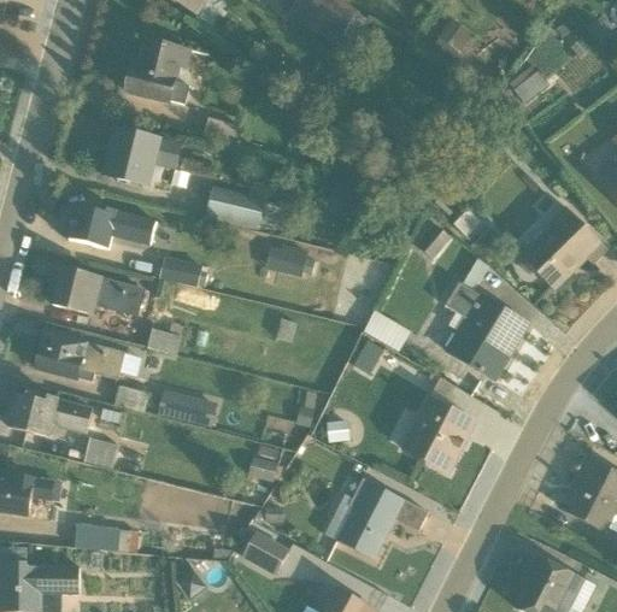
[(178,0),(200,13),(207,0),(178,0)]
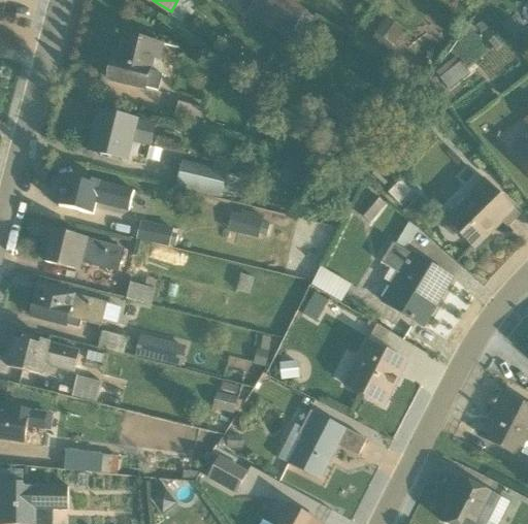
[(254,0),(245,12),(287,38),(292,29),(302,35),(314,17),(304,10),(305,8),(292,0),(254,0)]
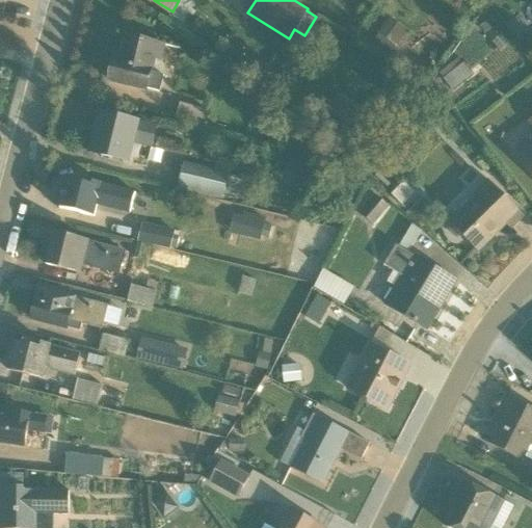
[(378,32),(374,38),(389,49),(394,43),(396,44),(406,28),(387,15),(376,29),(378,32)]
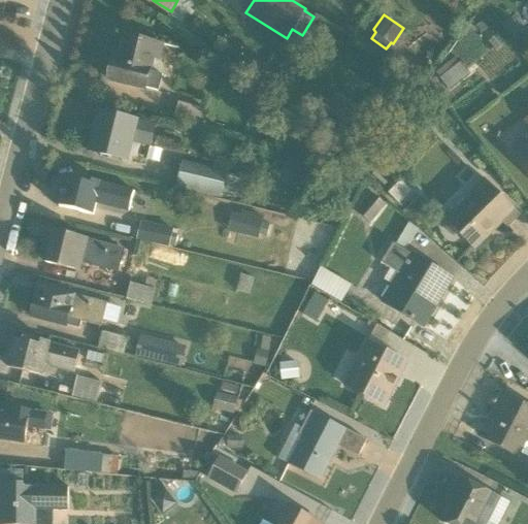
[(156,71),(163,42),(125,33),(118,62),(112,61),(108,77),(157,90),(161,72),(156,71)]
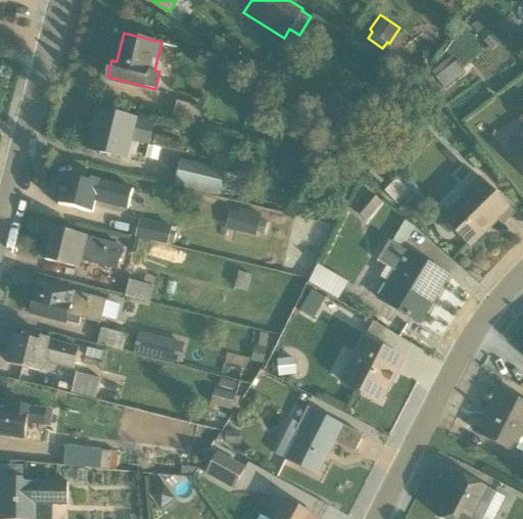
[(450,53),(430,69),(443,86),(464,71),(450,53)]
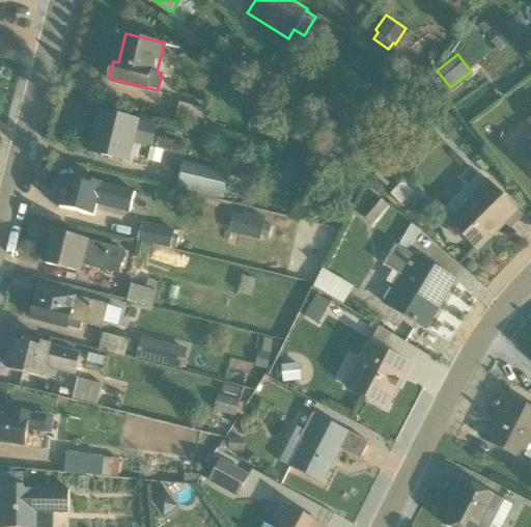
[(280,63),(279,68),(280,71),(288,76),(291,76),(297,73),(297,67),(296,66),(286,60),(281,62),(280,63)]
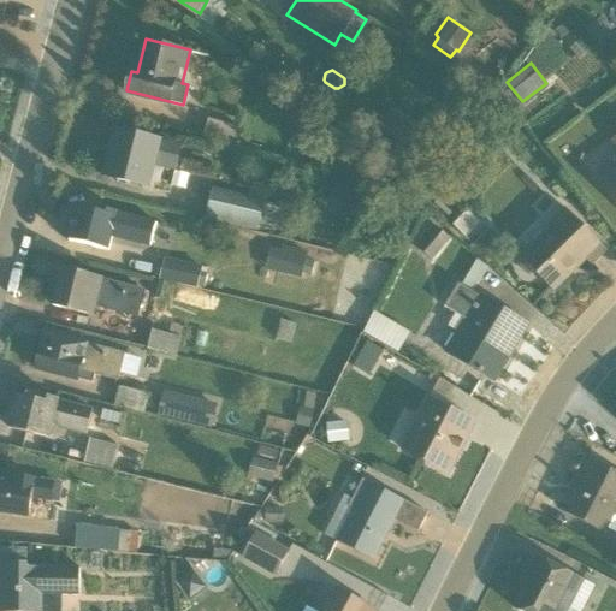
[(237,125),(208,117),(203,135),(232,143),(237,125)]
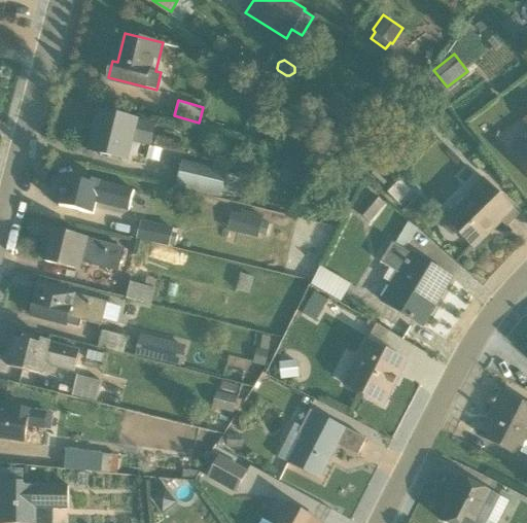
[(251,103),(247,114),(261,120),(266,109),(251,103)]
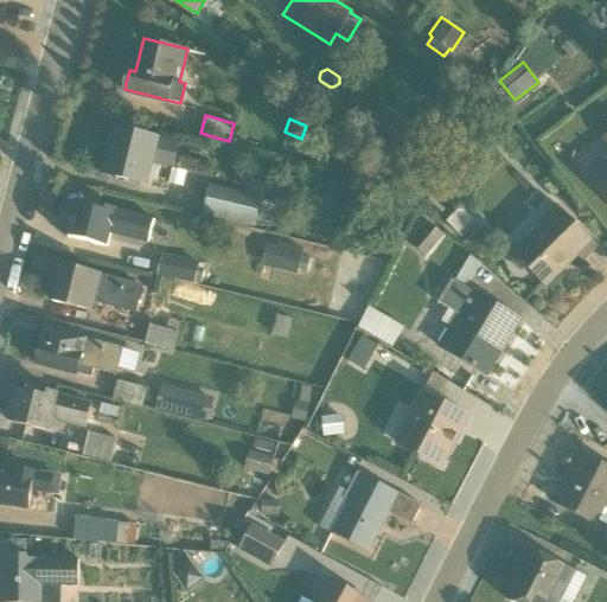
[(114,179),(147,186),(153,162),(174,166),(180,140),(157,135),(155,139),(113,129),(104,172),(115,174),(114,179)]
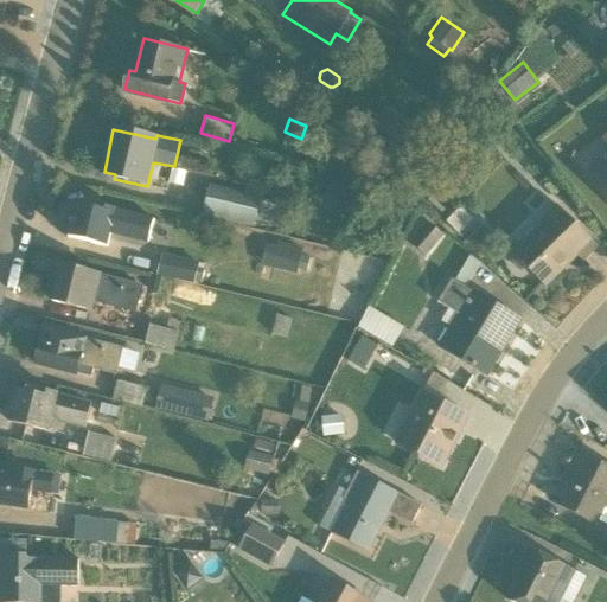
[(606,132),(602,136),(606,142),(606,158),(588,173),(606,197),(606,132)]
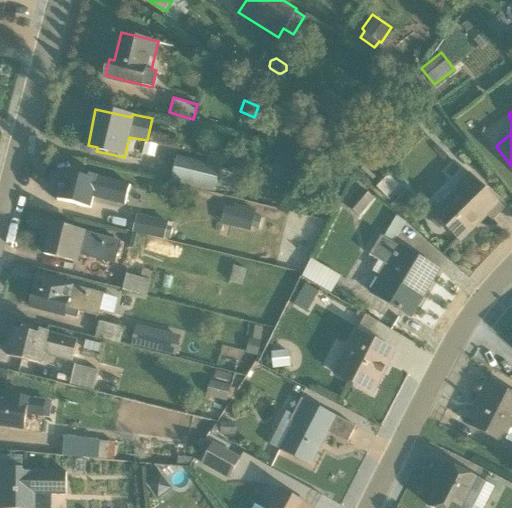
[(235,167),(176,154),(171,178),(230,191),(235,167)]
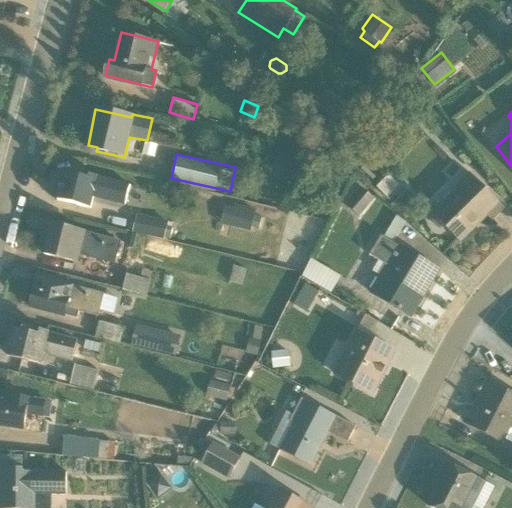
[(304,154),(299,168),(311,172),(315,158),(304,154)]
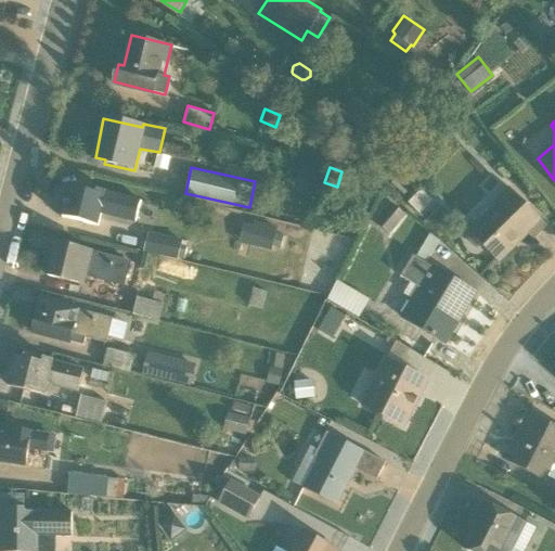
[(62,215),(99,225),(102,214),(136,221),(141,197),(87,184),(86,189),(69,184),(62,215)]
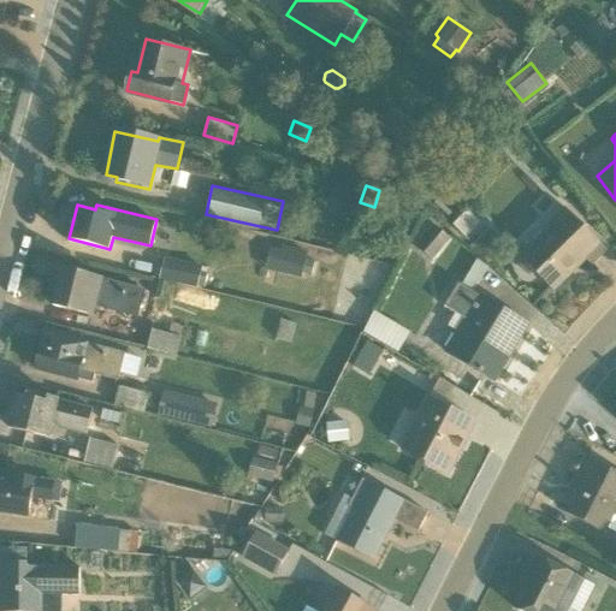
[(591,264),(606,248),(563,206),(549,220),(552,224),(515,261),(529,277),(534,272),(552,290),(585,257),(591,264)]
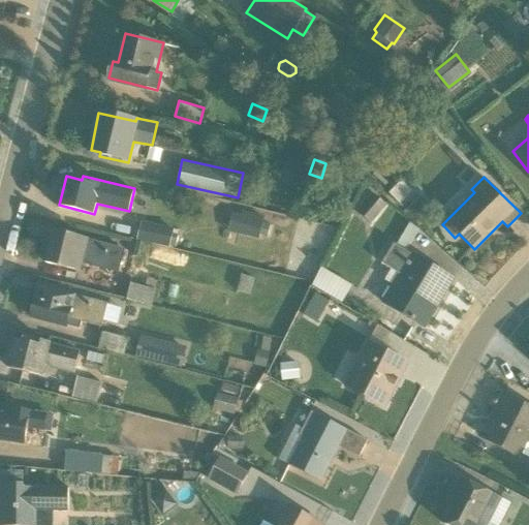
[(400,179),(389,191),(399,202),(410,189),(400,179)]
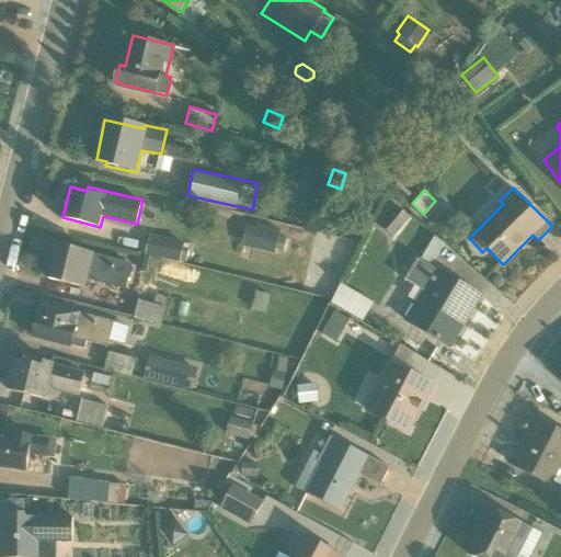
[(396,203),(378,224),(391,234),(409,215),(396,203)]
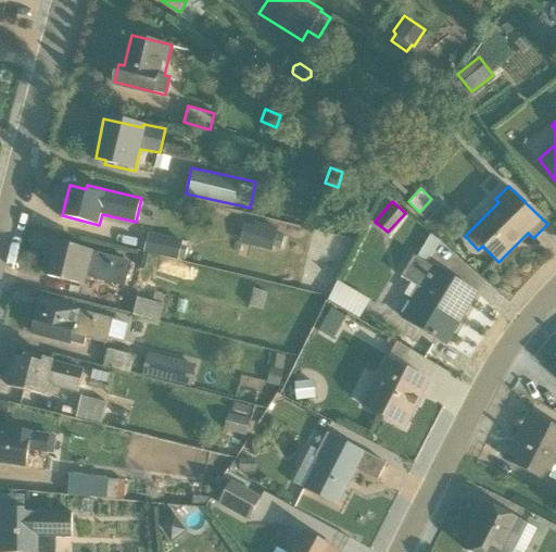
[(244,222),(239,240),(270,250),(272,245),(280,247),(283,234),(274,231),(276,225),(254,220),(253,224),(244,222)]
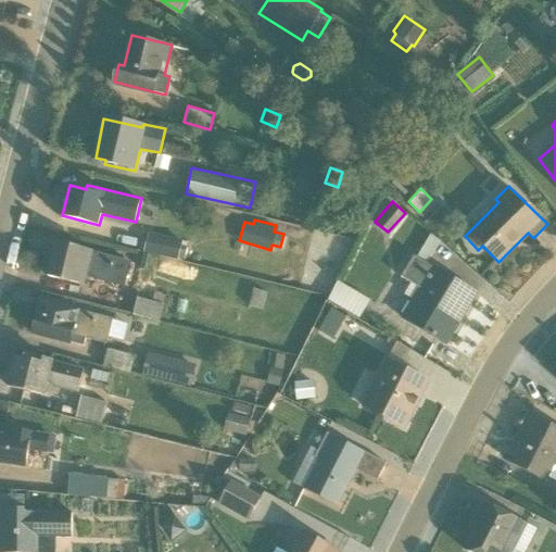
[(144,228),(140,247),(181,258),(184,247),(171,243),(173,235),(144,228)]
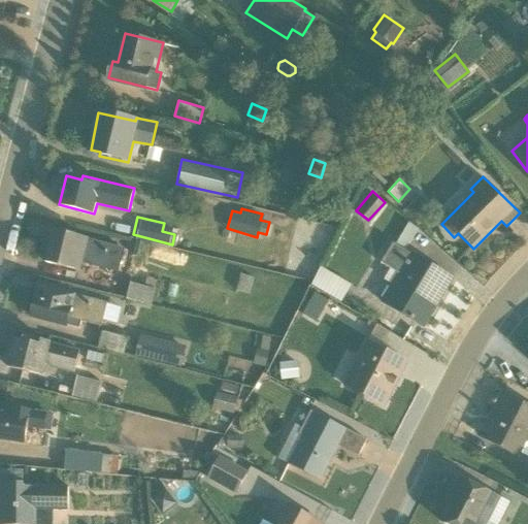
[(408,219),(399,237),(410,244),(421,225),(408,219)]
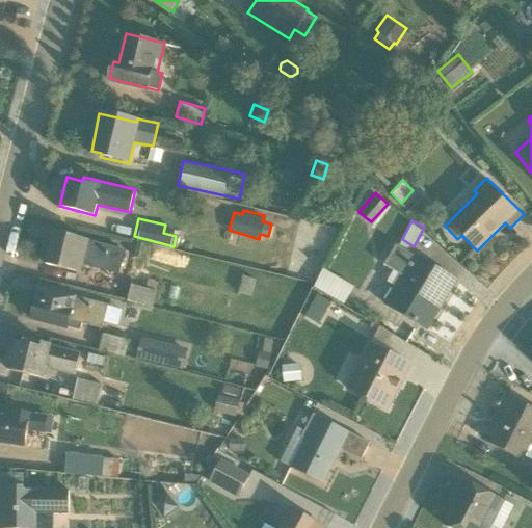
[(126,252),(90,241),(54,231),(47,255),(45,262),(81,272),(84,263),(120,273),(126,252)]
